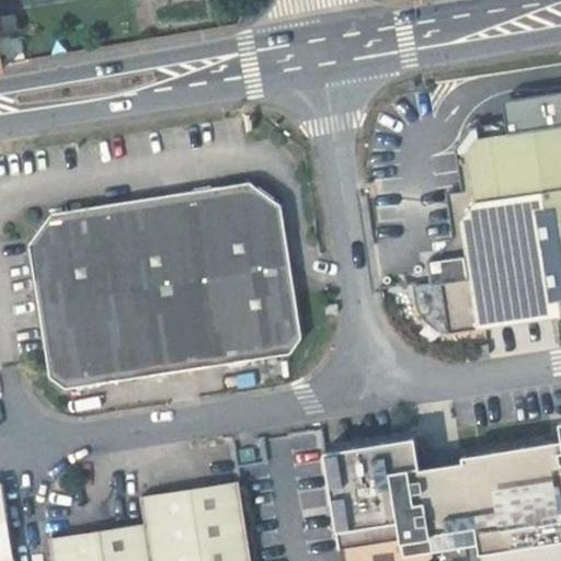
[(478,329),(560,316),(560,95),(523,102),(524,112),(505,115),(508,134),(477,138),(467,151),(476,203),(459,206),(473,304),(478,329)]
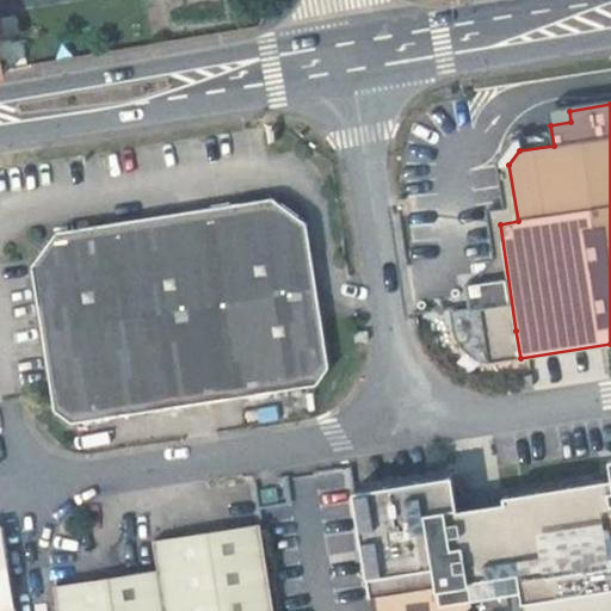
[(72,423),(318,386),(329,368),(306,223),(272,198),(57,233),(31,266),(51,390),(55,412),(72,423)]
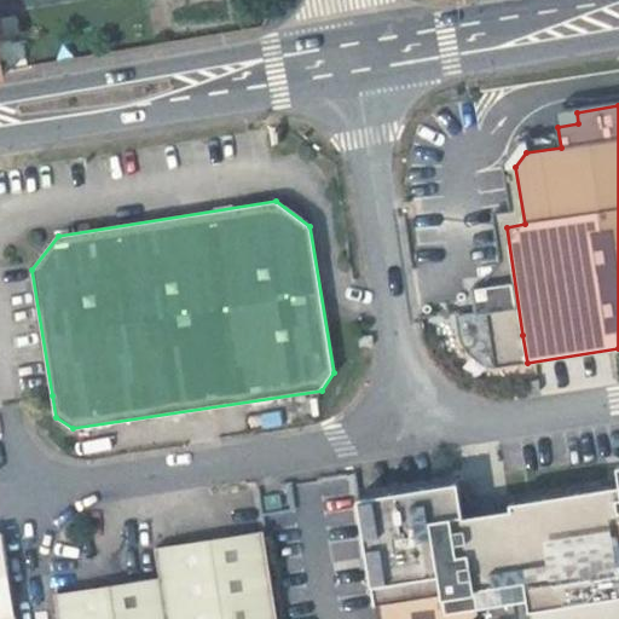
[(512,336),(522,335),(507,227),(496,230),(499,259),(512,336)]
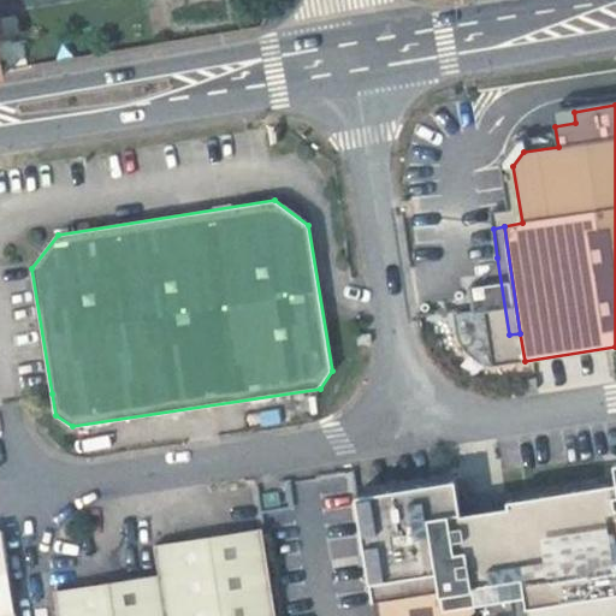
[(615,449),(344,487),(361,615),(590,615),(615,612),(615,449)]
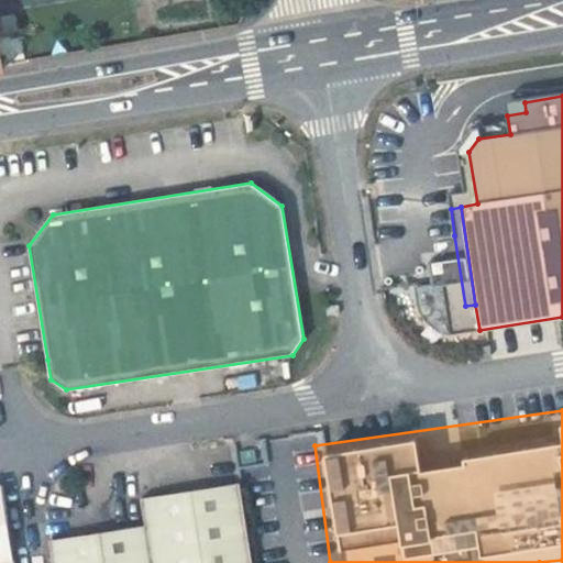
[(50,541),(53,562),(253,562),(241,483),(142,498),(146,526),(50,541)]
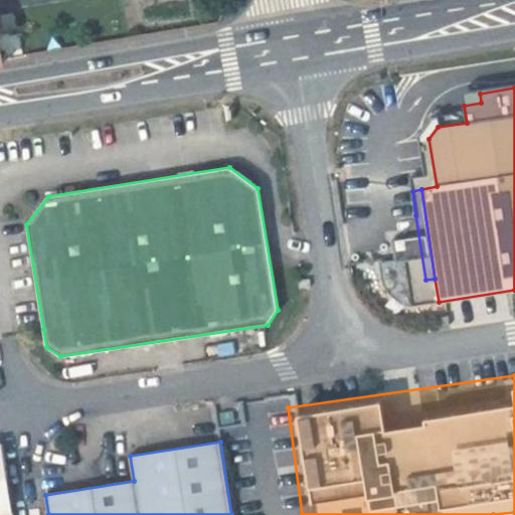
[(0,514),(13,514),(3,450),(0,450),(0,514)]
